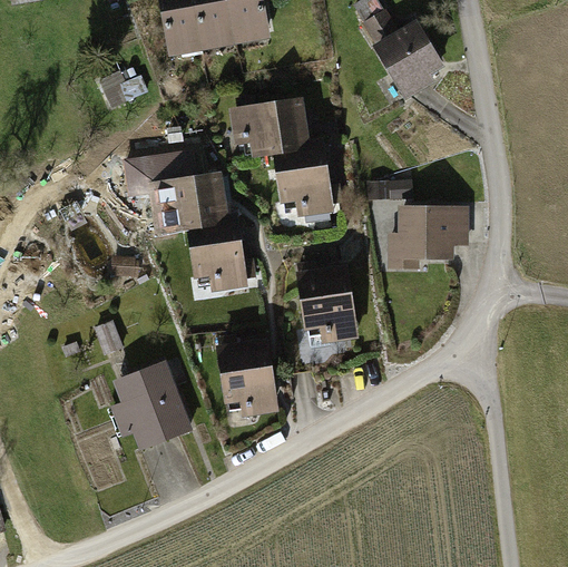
[(11,0),(15,9),(47,0),(11,0)]
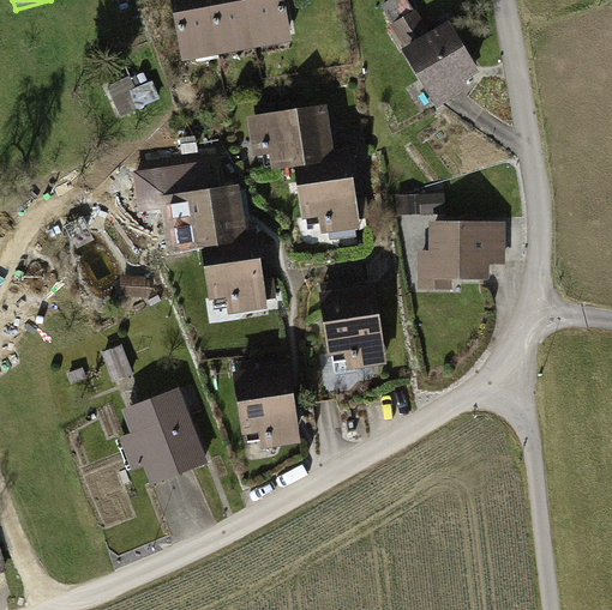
[(171,0),(181,60),(220,54),(210,0),(171,0)]
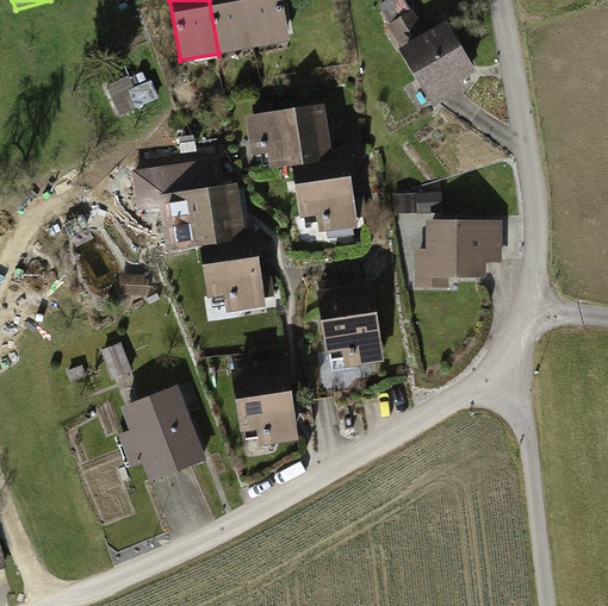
[(209,0),(218,54),(253,48),(244,0),(209,0)]
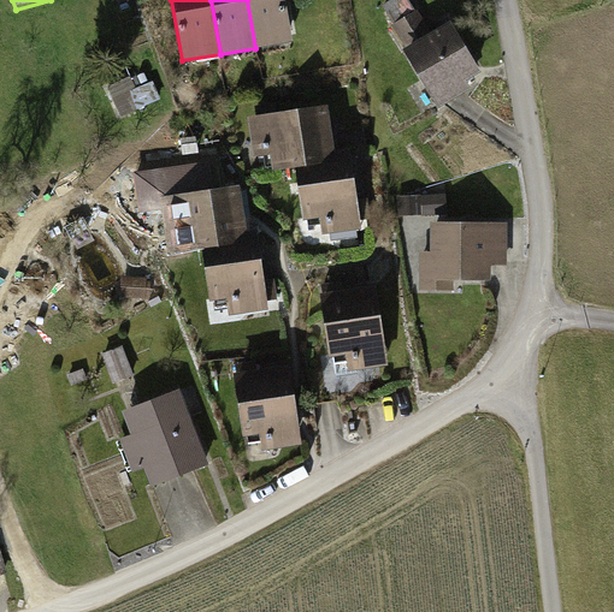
[(247,0),(255,48),(290,42),(283,0),(247,0)]
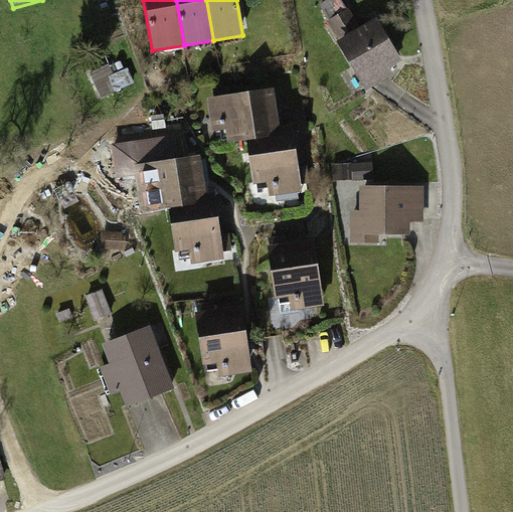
[(375,16),(358,26),(342,0),(321,0),(318,2),(328,19),(326,20),(338,39),(336,40),(366,90),(392,73),(388,67),(401,59),(375,16)]
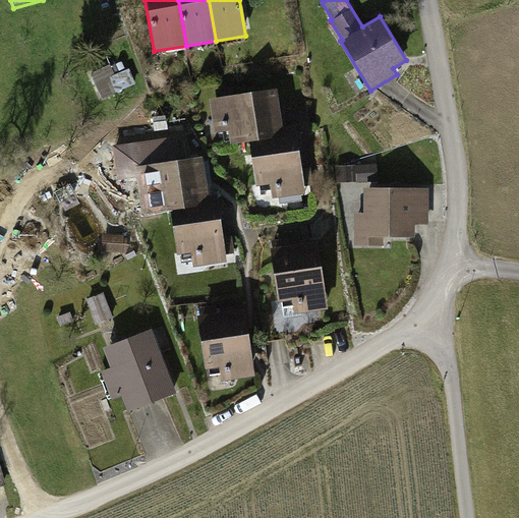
[(101,99),(134,85),(125,62),(93,75),(101,99)]
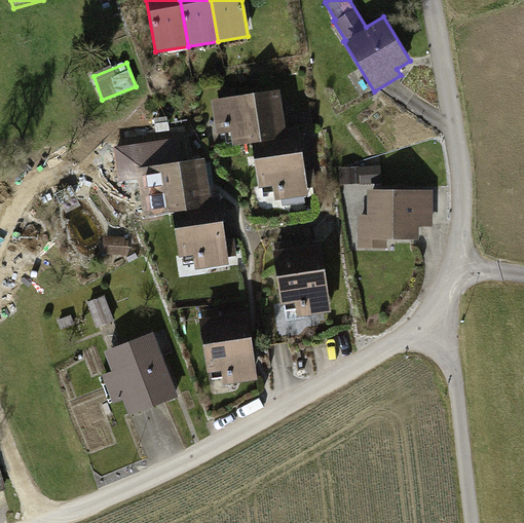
[(279,87),(210,98),(215,133),(229,131),(231,145),(252,142),(297,135),(296,125),(285,127),(279,87)]
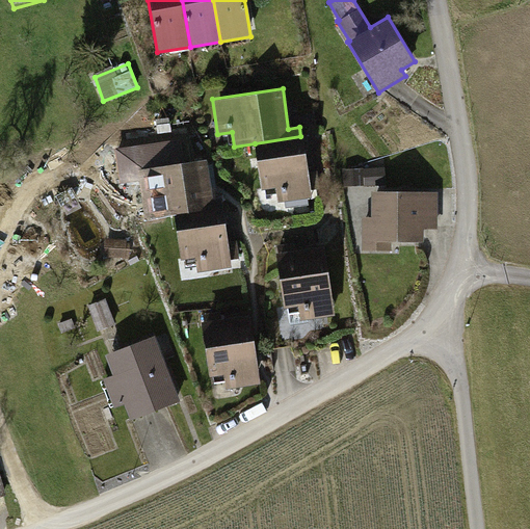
[(300,136),(255,143),(261,189),(274,187),(276,201),(310,196),(300,136)]
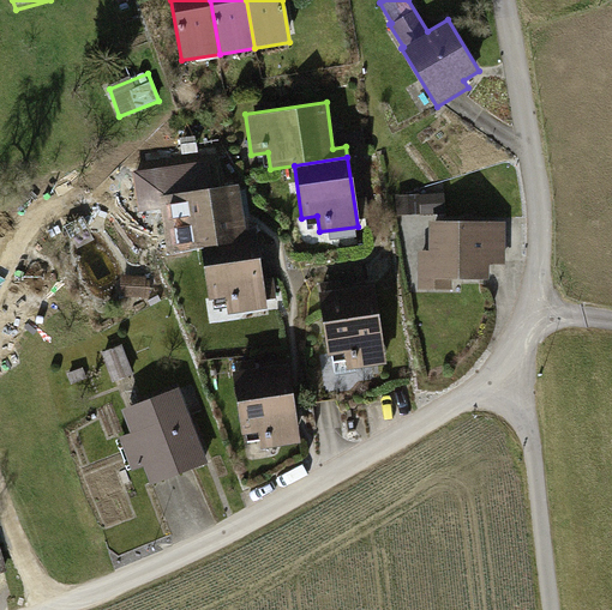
[(239,185),(157,195),(166,252),(201,247),(257,239),(256,228),(245,229),(239,185)]
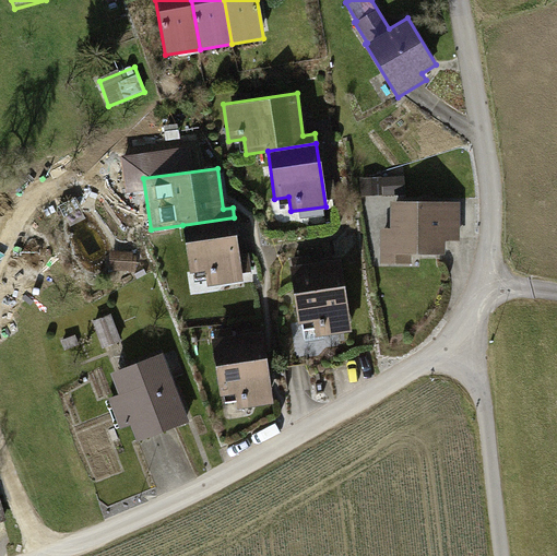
[(459,200),(389,201),(389,226),(378,226),(378,262),(410,261),(410,255),(445,253),(445,239),(459,239),(459,200)]
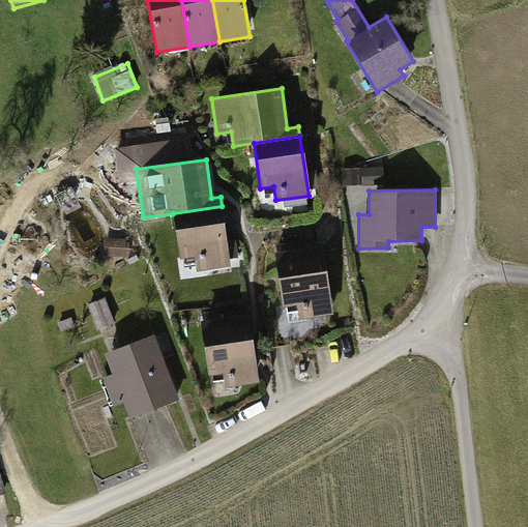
[(222,206),(173,213),(179,259),(194,257),(196,269),(230,264),(229,257),(236,256),(234,238),(227,239),(222,206)]
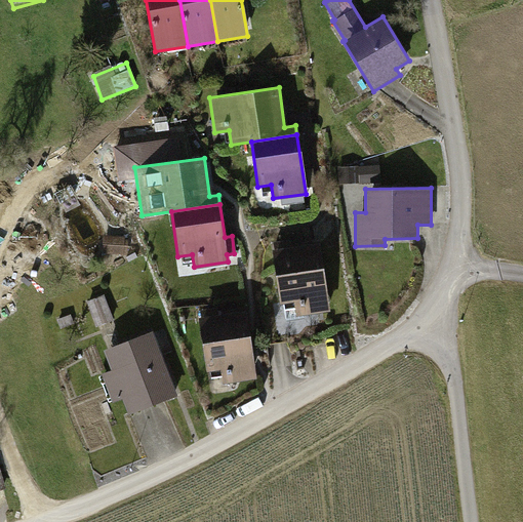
[(302,244),(271,248),(279,306),(283,305),(285,320),(304,318),(303,314),(329,310),(318,241),(302,244)]
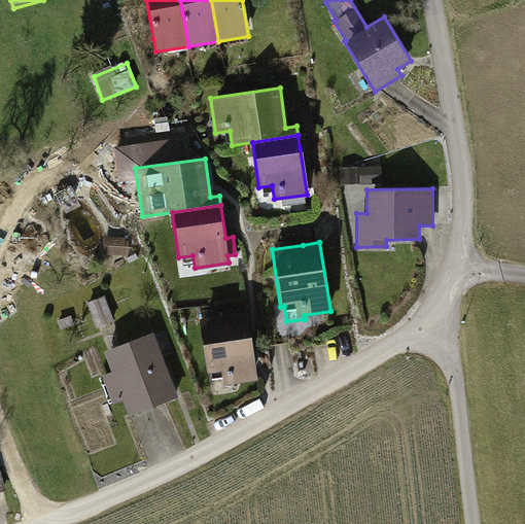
[(229,314),(199,318),(208,380),(220,378),(221,387),(257,381),(247,311),(229,314)]
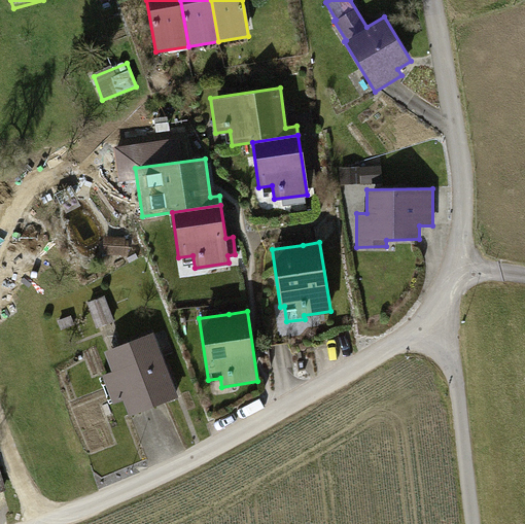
[(154,335),(103,352),(110,373),(102,375),(112,403),(121,397),(129,416),(177,397),(154,335)]
